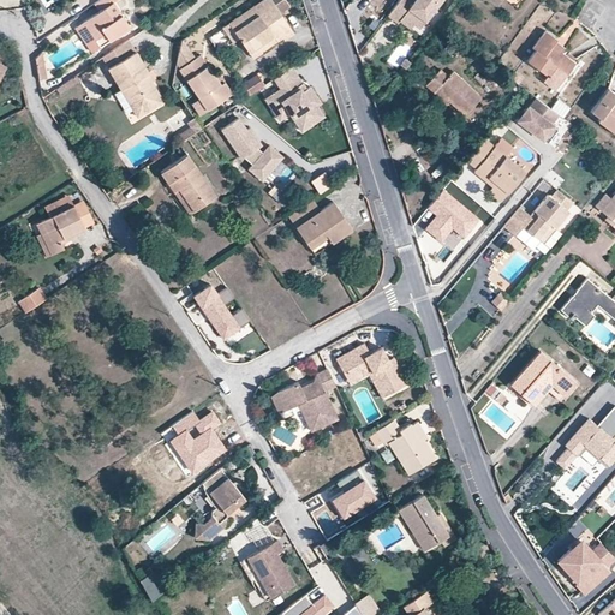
[(103,9),(99,11),(83,22),(95,40),(105,34),(109,40),(130,27),(113,1),(114,0),(99,0),(103,9)]
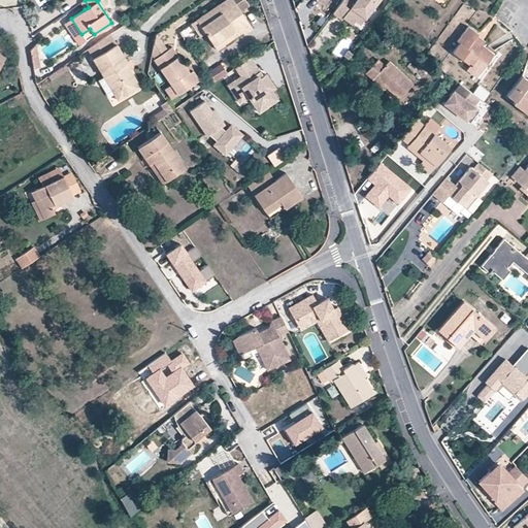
[(85,0),(80,3),(85,9),(89,7),(85,0)]
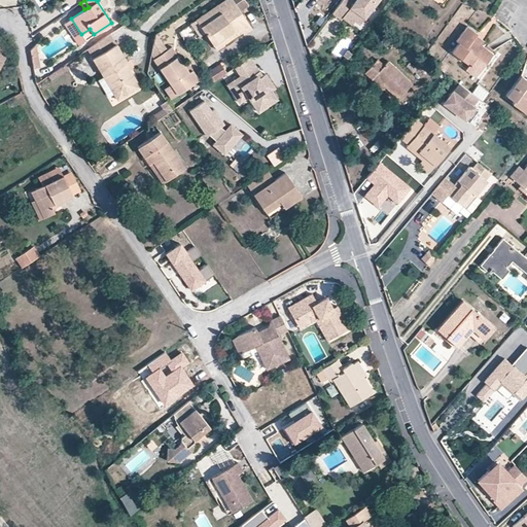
[(223,0),(216,5),(196,20),(205,33),(213,44),(220,40),(223,44),(232,39),(229,34),(239,28),(241,32),(243,34),(251,28),(240,11),(248,5),(244,0),(223,0)]
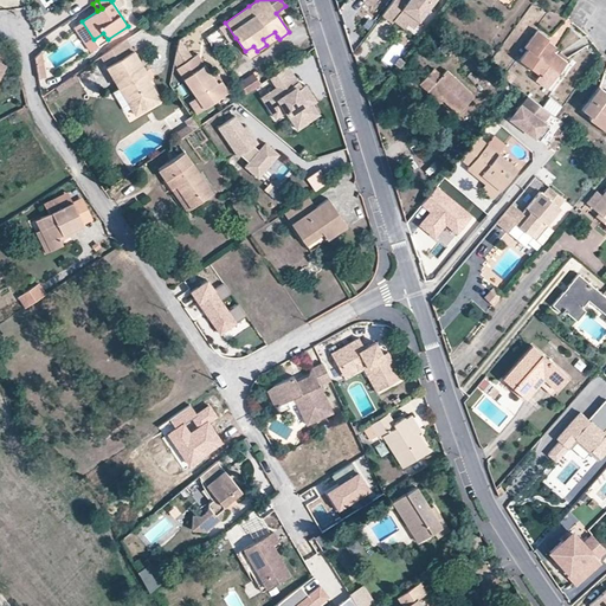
[(413,26),(432,0),(392,0),(382,14),(392,21),(393,19),(404,26),(407,21),(413,26)]
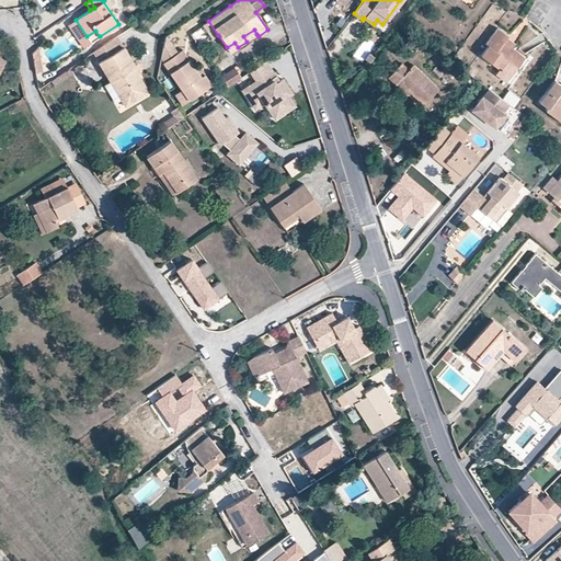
[(351,31),(358,22),(353,18),(345,26),(351,31)]
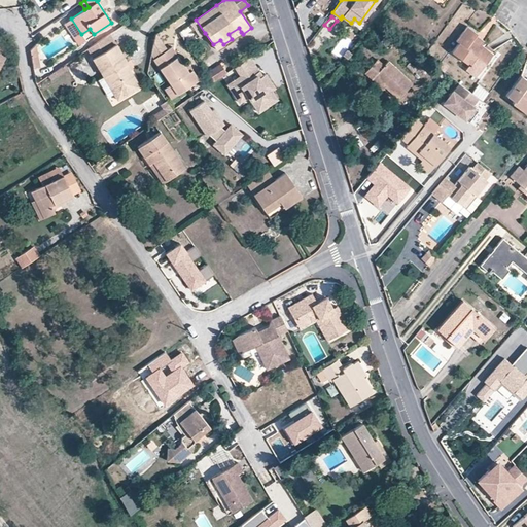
[(81,34),(71,19),(64,23),(79,44),(94,34),(90,29),(81,34)]
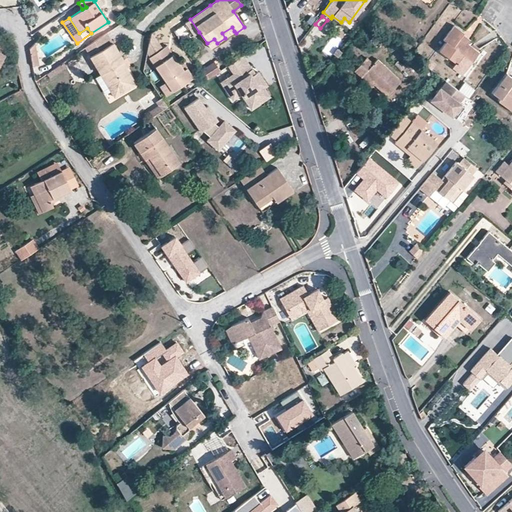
[(190,19),(185,23),(193,36),(199,32),(190,19)]
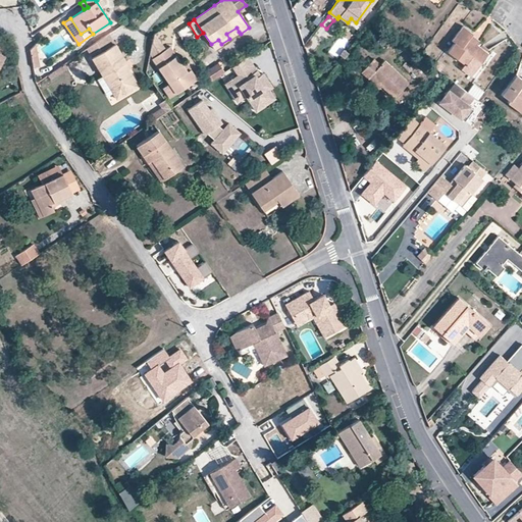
[(472,33),(462,25),(451,41),(454,43),(448,52),(464,64),(461,68),(471,76),(487,53),(476,45),(479,41),(470,35),(472,33)]
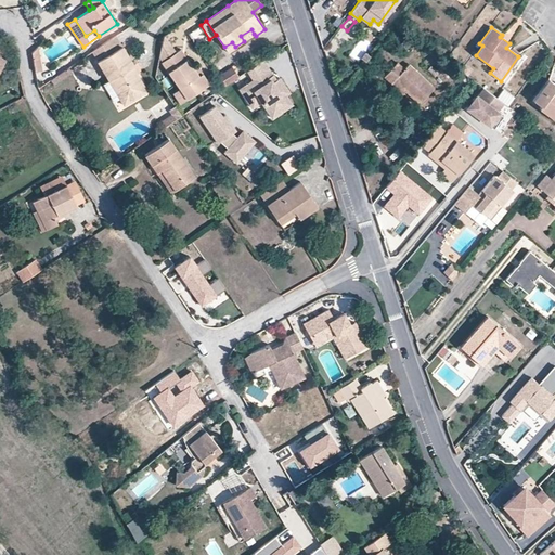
[(244,41),(254,34),(252,29),(241,36),(244,41)]
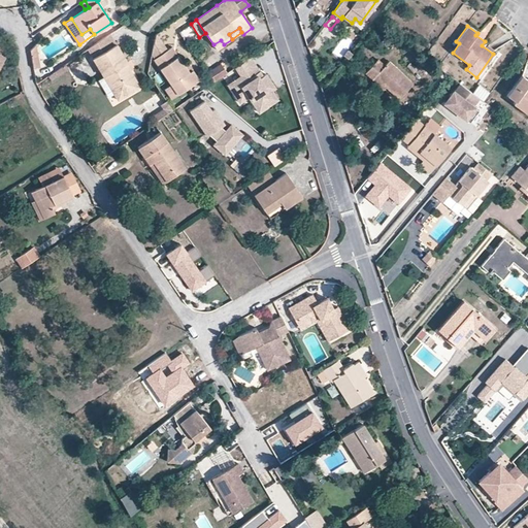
[(117,44),(109,34),(87,50),(93,59),(117,44)]
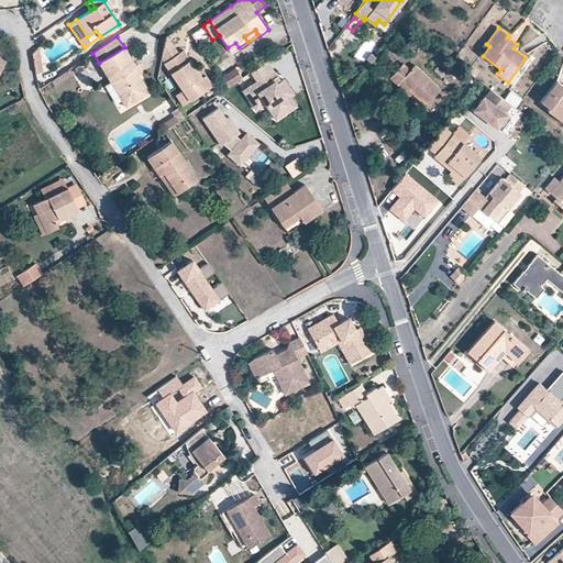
[(179,53),(167,36),(165,37),(164,43),(173,57),(179,53)]
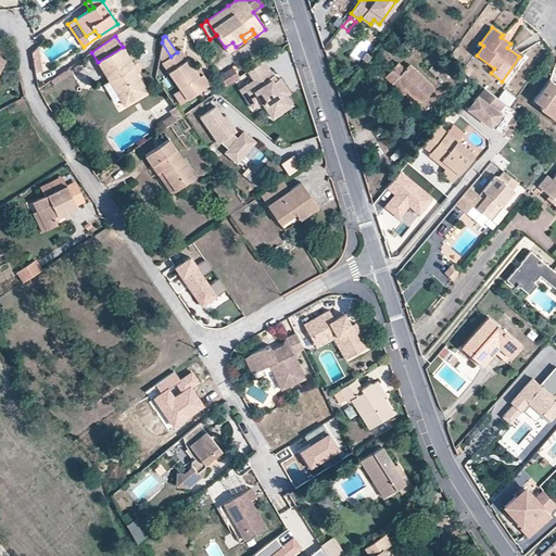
[(362,37),(351,55),(363,62),(374,42),(362,37)]
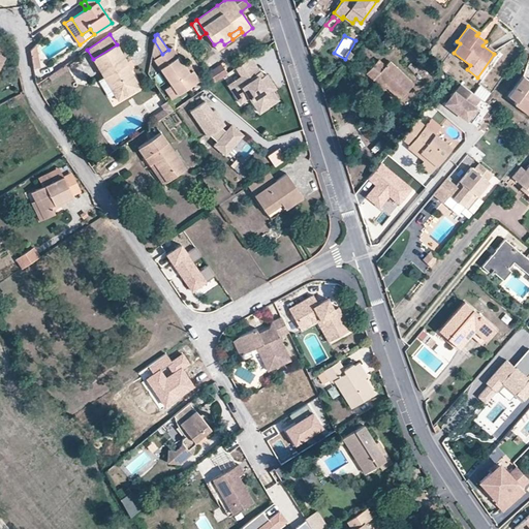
[(386,48),(393,40),(386,35),(381,42),(386,48)]
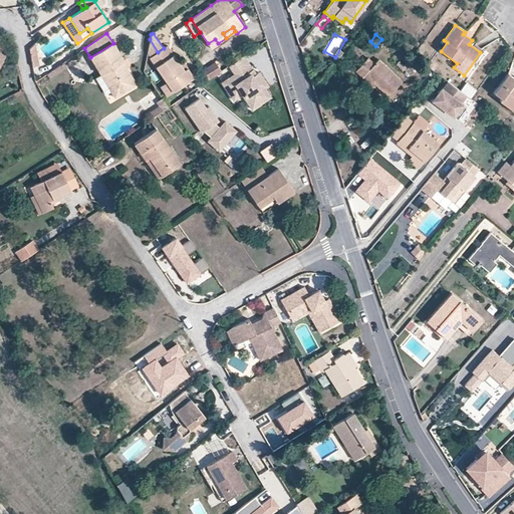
[(215,39),(208,43),(211,49),(218,44),(218,43),(215,39)]
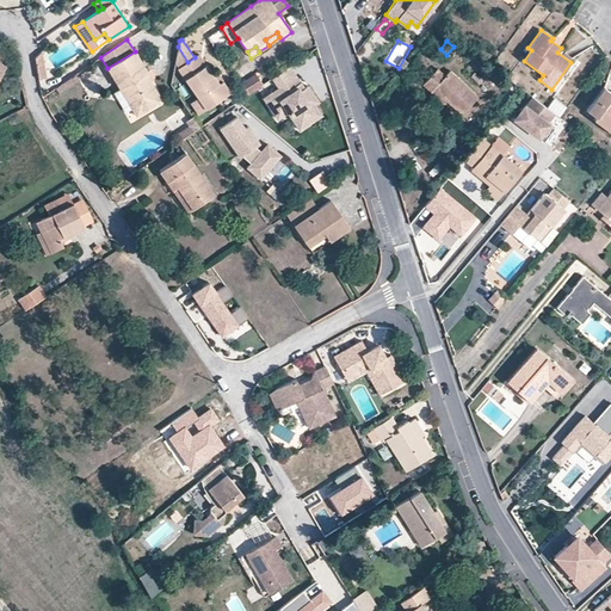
[(135,51),(107,68),(119,90),(121,88),(128,99),(134,110),(159,94),(150,81),(148,82),(143,74),(147,73),(135,51)]
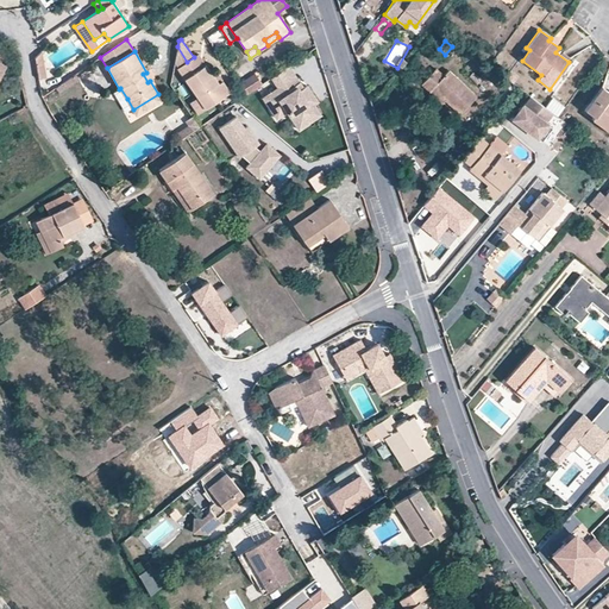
[(176,69),(196,98),(205,110),(230,92),(223,81),(218,83),(213,76),(199,54),(194,57),(187,62),(176,69)]
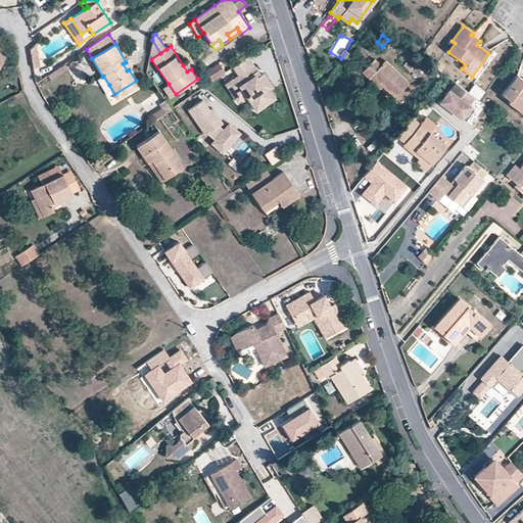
[(31,54),(33,67),(39,67),(37,53),(31,54)]
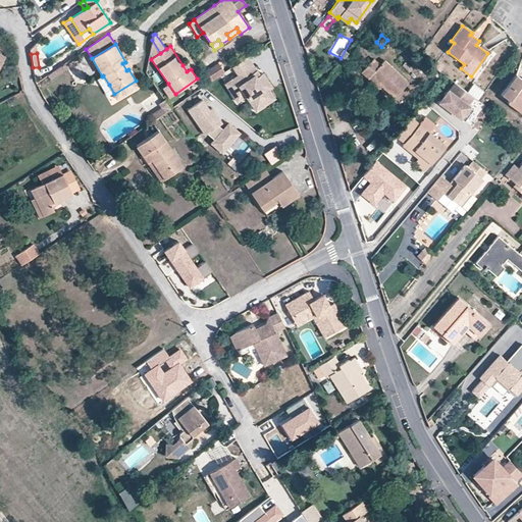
[(258,74),(246,57),(243,59),(248,66),(240,71),(245,77),(252,72),(255,76),(258,74)]
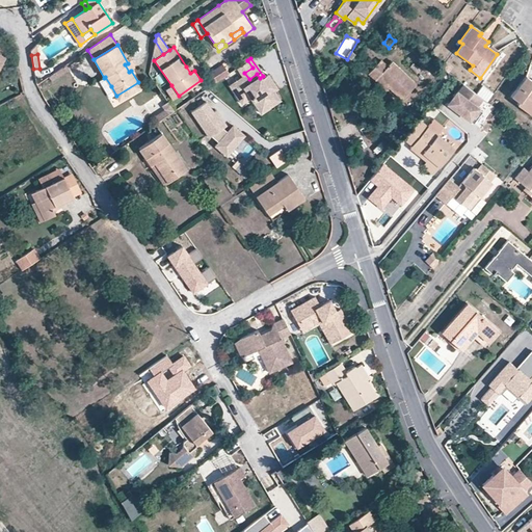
[(368,73),(375,80),(377,77),(390,87),(401,100),(416,84),(392,61),(387,65),(380,59),(368,73)]
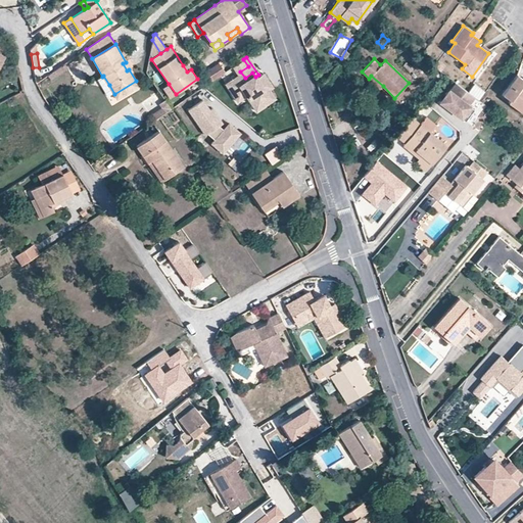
[(271,87),(262,73),(258,75),(255,77),(252,73),(245,78),(240,72),(248,66),(243,59),(232,67),(237,75),(224,84),(229,91),(234,88),(238,94),(244,95),(250,104),(262,97),(266,103),(274,98),(268,89),(271,87)]
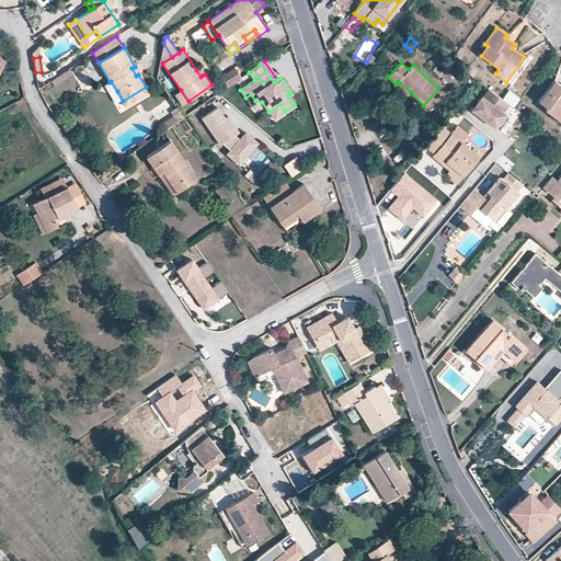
[(137,65),(135,67),(132,68),(136,76),(138,75),(141,72),(137,65)]
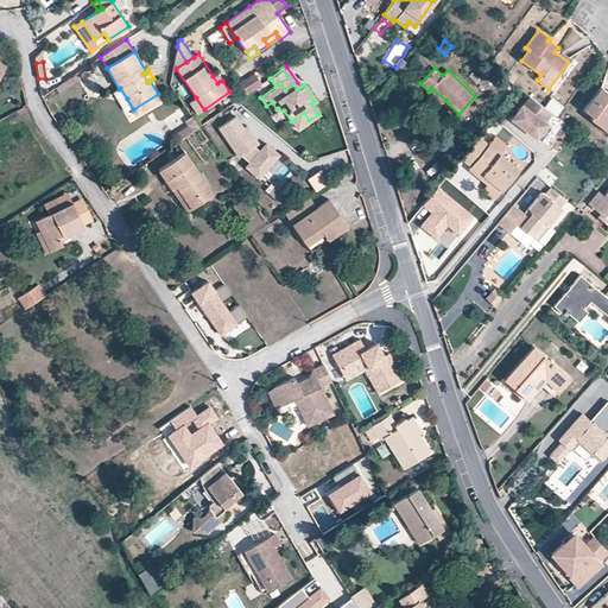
[(480,81),(472,73),(468,76),(476,84),(480,81)]
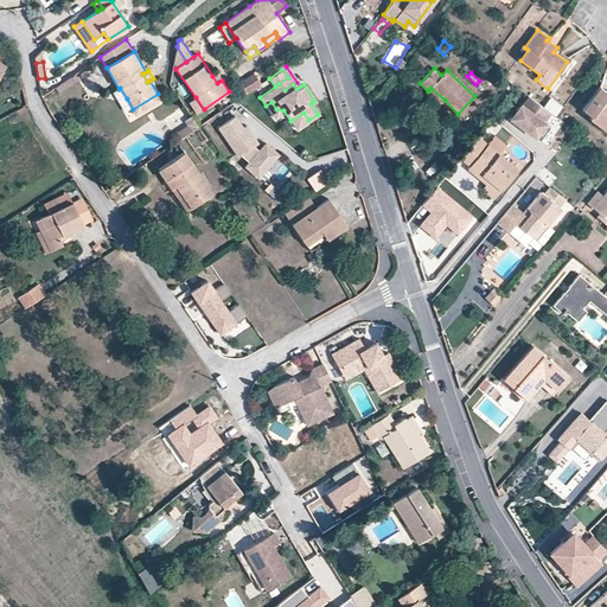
[(254,74),(237,84),(244,95),(261,83),(254,74)]
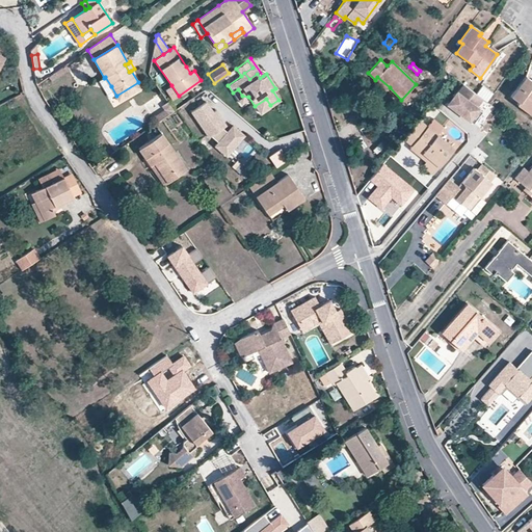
[(436,78),(440,74),(432,67),(428,71),(436,78)]
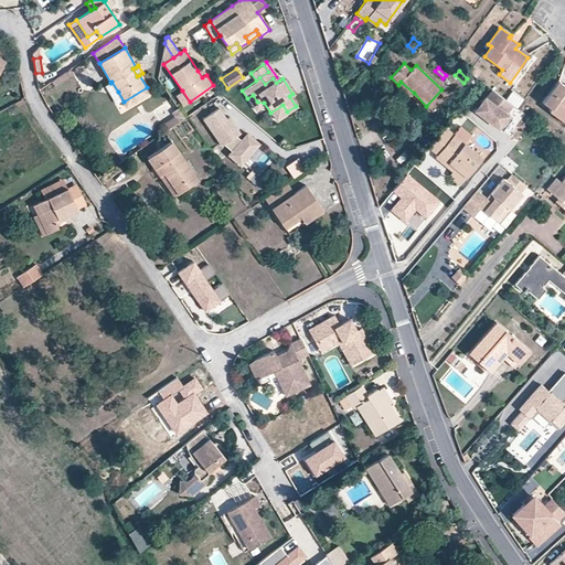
[(112,82),(110,83),(105,86),(110,96),(118,92),(112,82)]
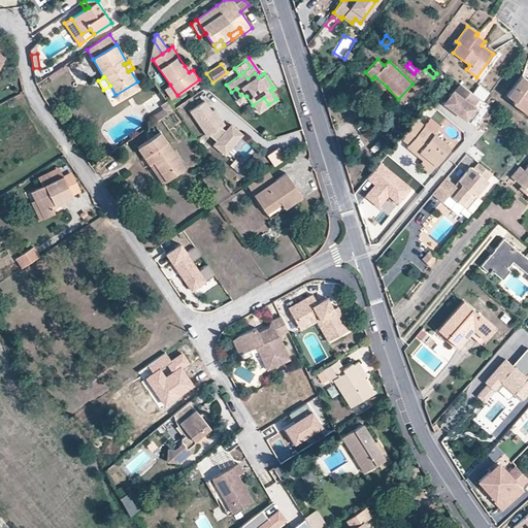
[(374,76),(372,79),(383,90),(387,87),(374,76)]
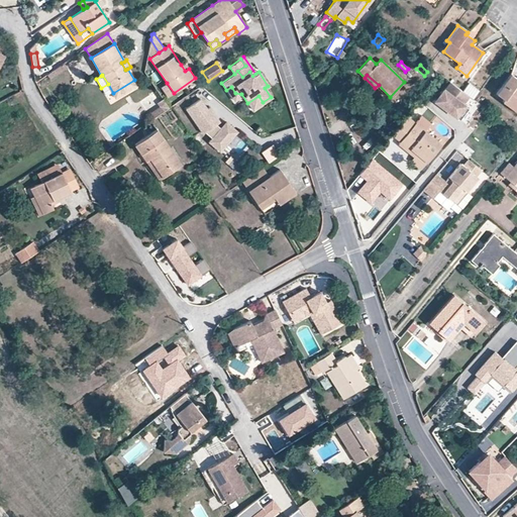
[(516,82),(516,81),(516,78),(511,75),(497,93),(505,98),(503,101),(516,110),(516,82)]
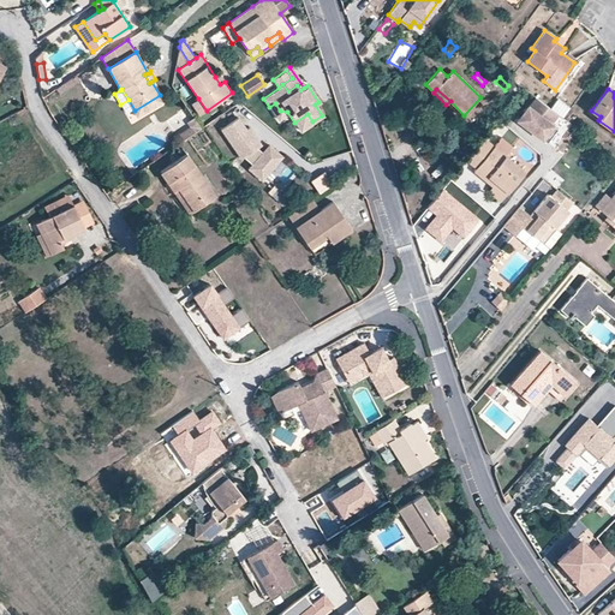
[(238,102),(232,93),(219,102),(226,112),(238,102)]
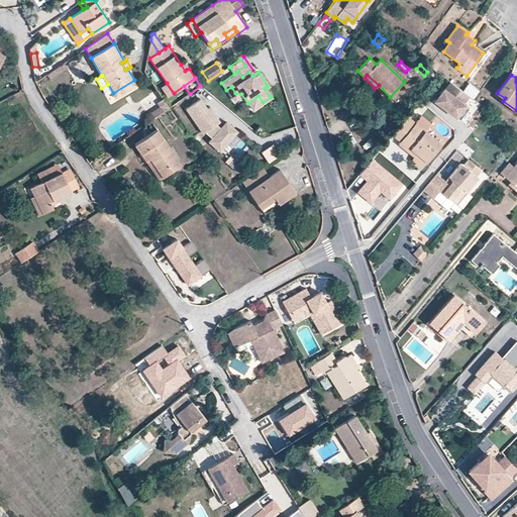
[(137,85),(134,80),(113,93),(116,97),(137,85)]
